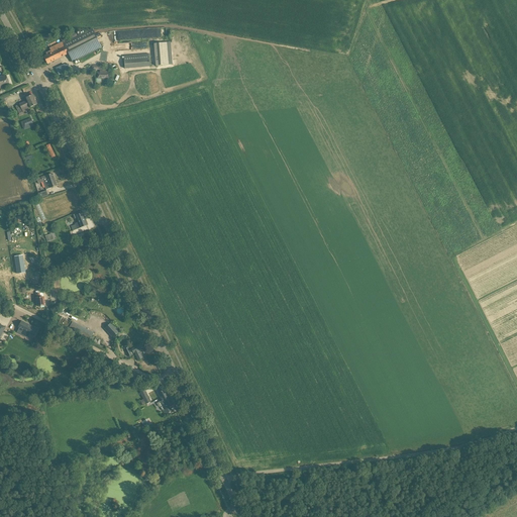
[(50,50),(48,53),(49,55),(43,57),(47,64),(68,54),(73,63),(77,60),(102,47),(93,29),(78,36),(75,31),(47,45),(50,50)]
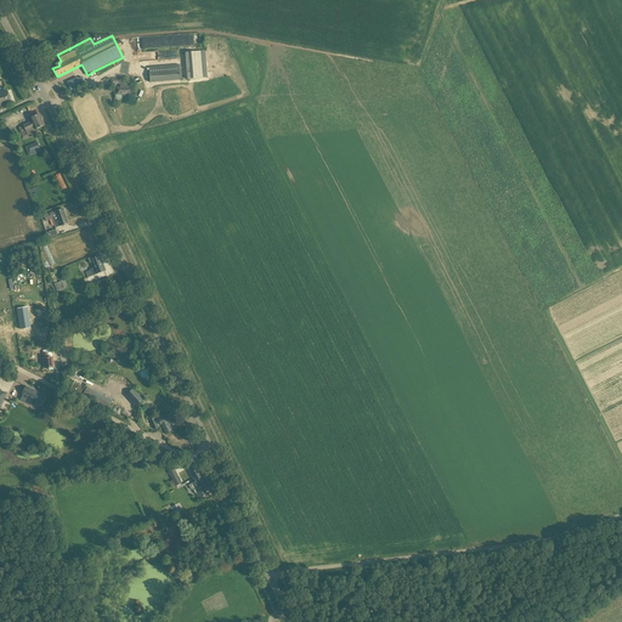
[(186,51),(187,60),(188,78),(203,77),(202,50),(186,51)]
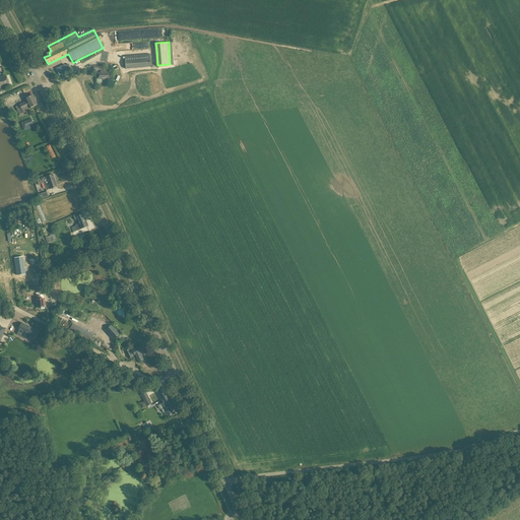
[(125,56),(126,69),(151,67),(150,54),(125,56)]
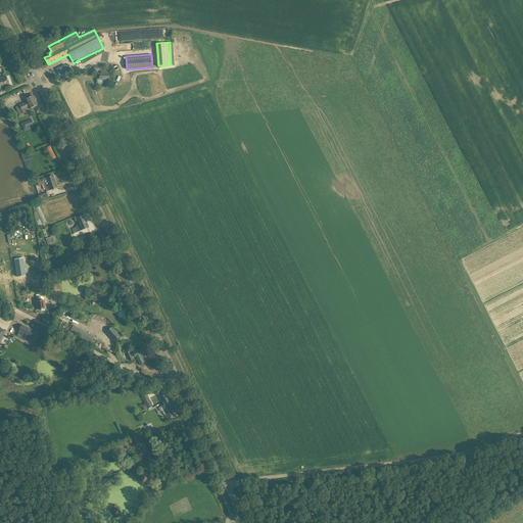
[(57,69),(59,76),(72,69),(69,64),(61,68),(60,67),(57,69)]
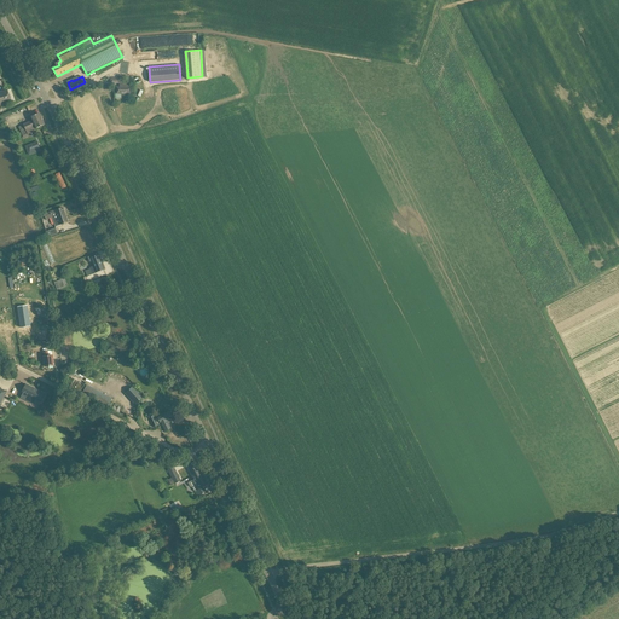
[(121,87),(116,87),(116,94),(121,94),(121,96),(126,94),(132,94),(132,86),(129,86),(129,85),(120,85),(121,87)]
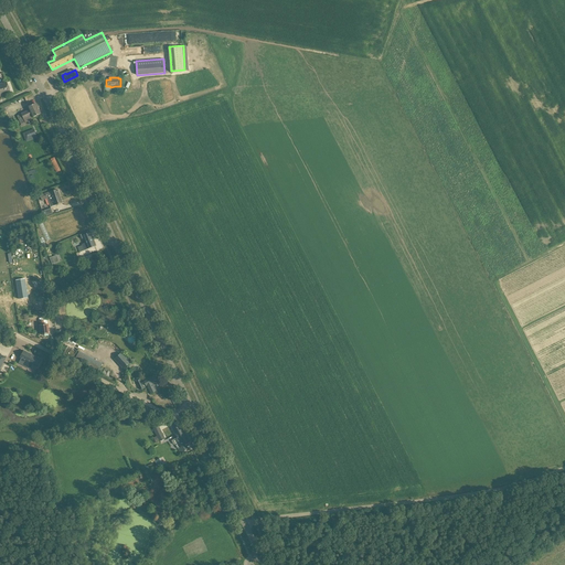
[(0,96),(11,94),(7,82),(0,84),(0,96)]
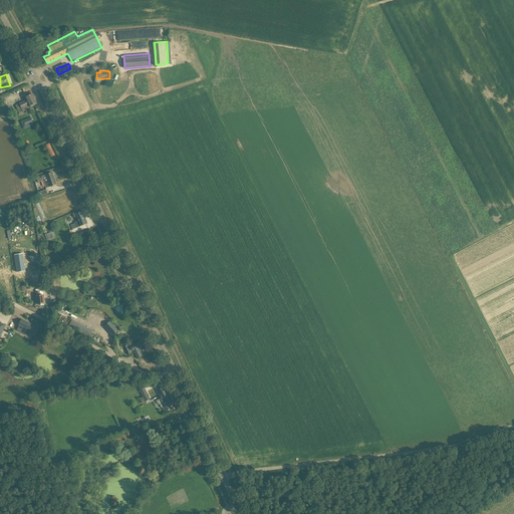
[(26,100),(15,105),(19,112),(23,111),(22,108),(29,105),(30,106),(37,103),(33,94),(25,97),(26,100)]
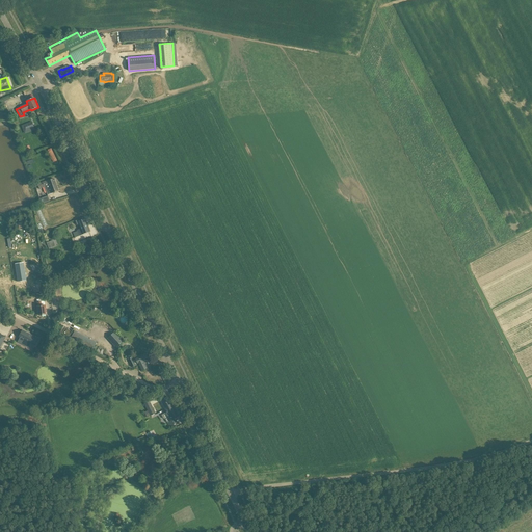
[(32,122),(22,126),(25,134),(35,130),(32,122)]
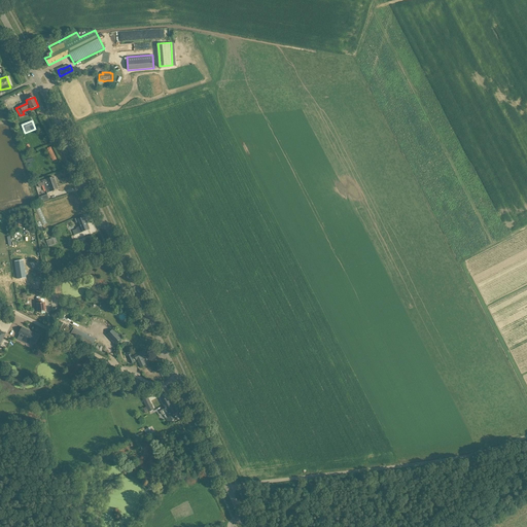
[(53,161),(57,159),(50,146),(47,148),(53,161)]
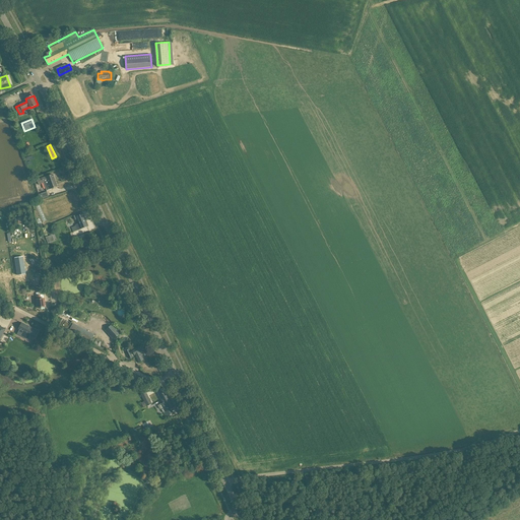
[(37,180),(39,185),(45,183),(45,185),(49,184),(50,185),(52,184),(56,182),(53,175),(37,180)]
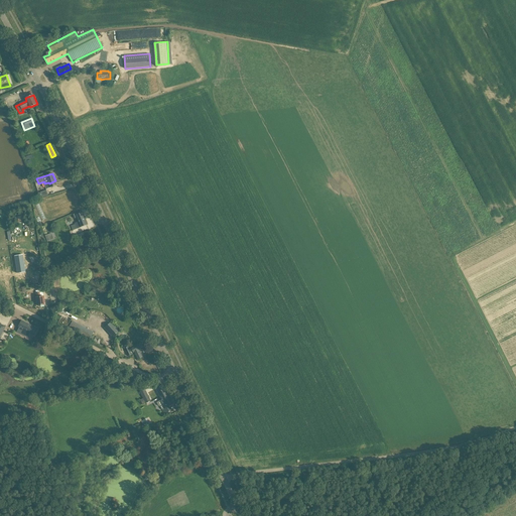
[(55,180),(51,182),(49,183),(48,182),(44,183),(46,189),(56,185),(55,180)]
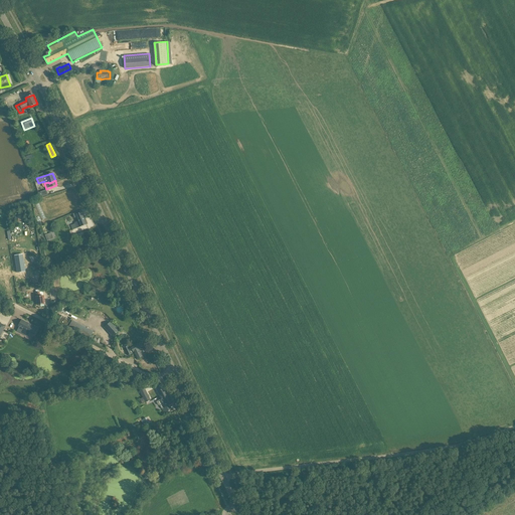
[(42,219),(45,218),(38,201),(34,203),(42,219)]
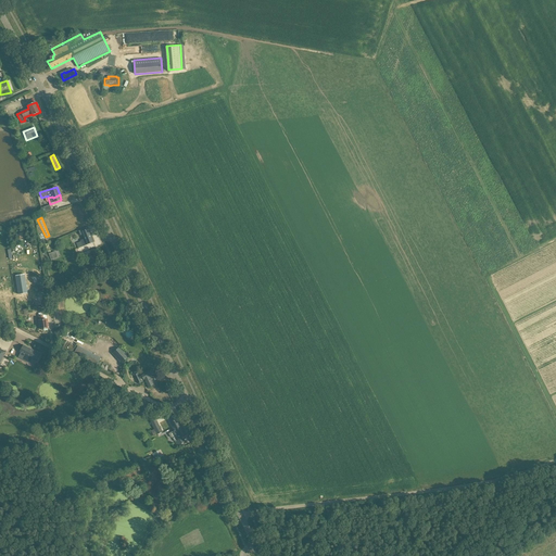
[(81,241),(78,242),(77,243),(79,248),(93,242),(88,229),(84,230),(84,229),(78,231),(80,235),(81,236),(83,235),(85,239),(81,240),(81,241)]
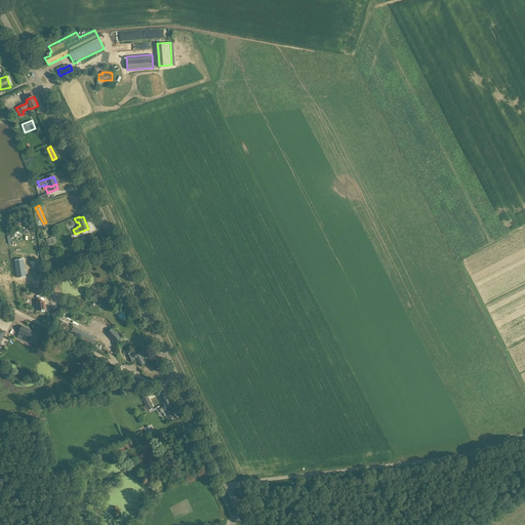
[(23,259),(14,260),(17,278),(26,277),(23,259)]
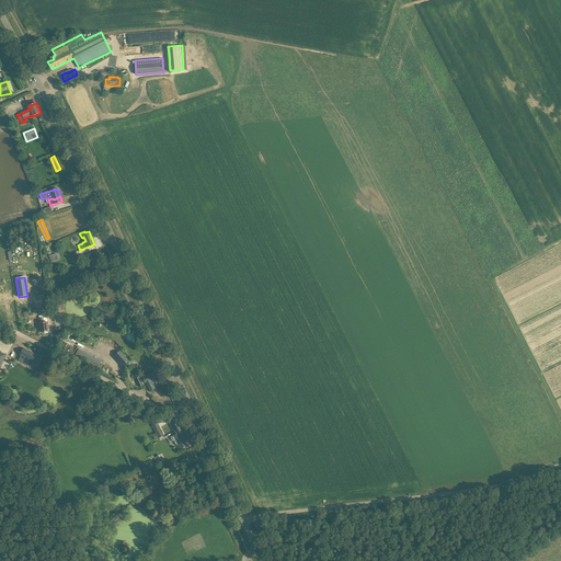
[(41,323),(39,323),(41,332),(48,331),(47,322),(44,323),(44,318),(39,319),(41,323)]
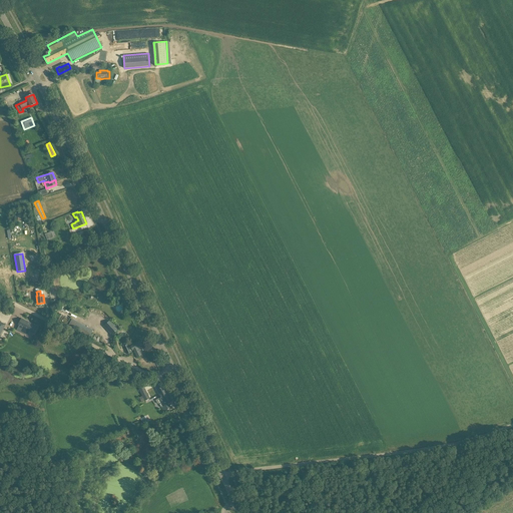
[(37,327),(22,318),(18,324),(19,325),(17,329),(28,335),(30,331),(33,333),(37,327)]
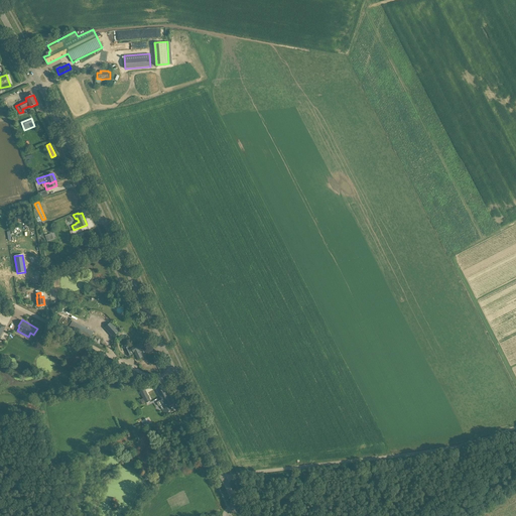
[(92,339),(95,332),(73,320),(70,328),(92,339)]
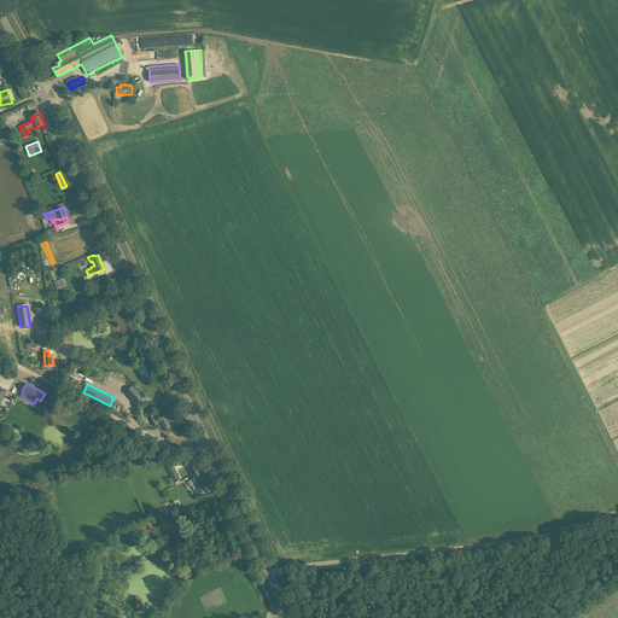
[(144,396),(133,385),(124,394),(135,404),(144,396)]
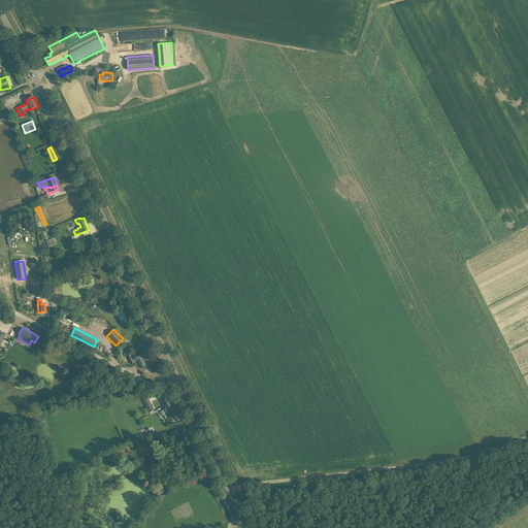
[(142,359),(149,356),(145,351),(134,356),(137,361),(138,363),(140,368),(146,365),(142,359)]
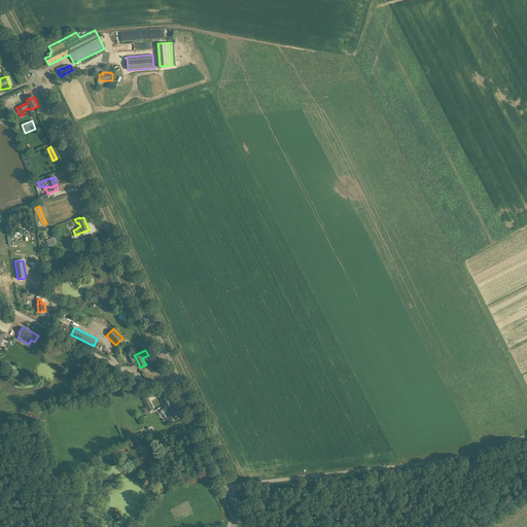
[(159,396),(164,406),(171,402),(166,393),(159,396)]
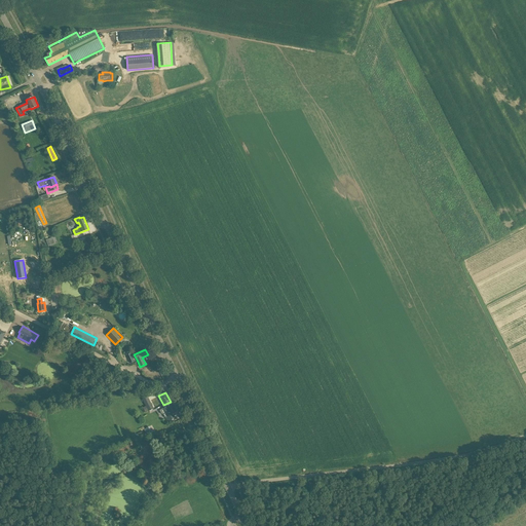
[(142,399),(148,411),(154,409),(148,396),(142,399)]
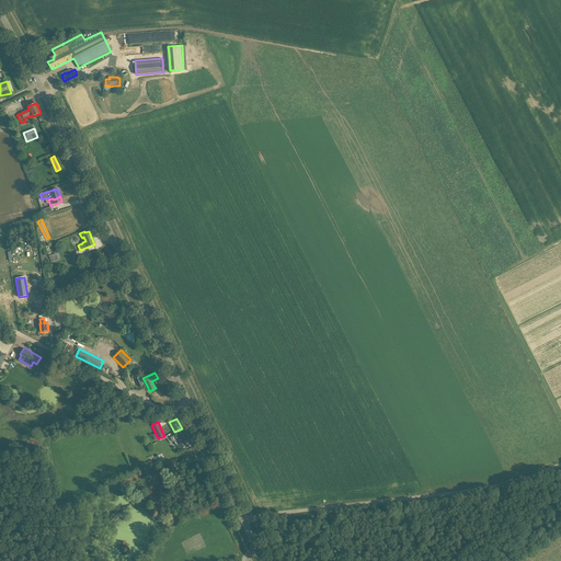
[(171,437),(171,438),(172,442),(174,442),(176,441),(179,444),(176,445),(179,450),(184,447),(182,443),(187,439),(182,428),(174,432),(175,435),(171,437)]
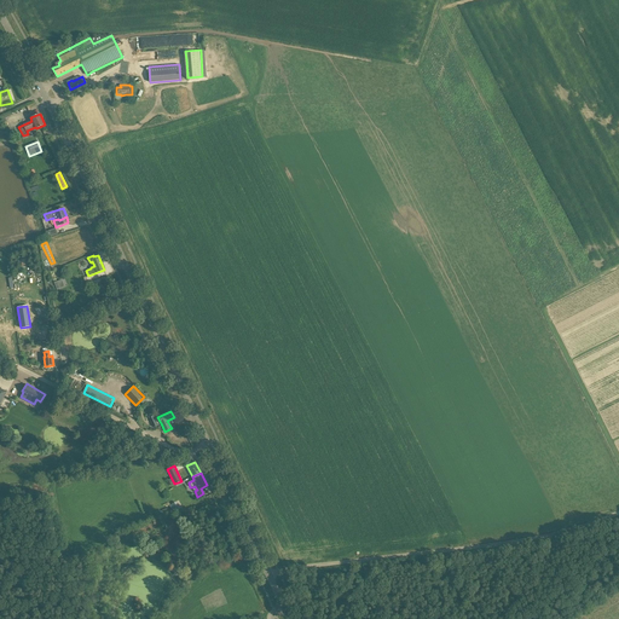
[(178,501),(169,504),(173,512),(181,508),(178,501)]
